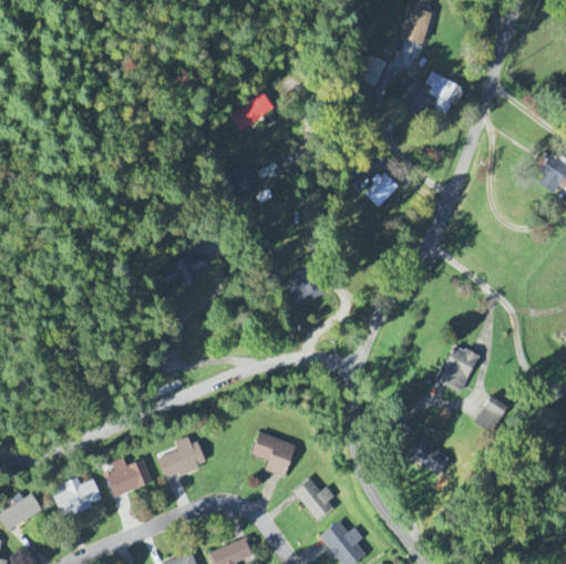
[(422,43),(432,11),(428,10),(431,0),(410,0),(399,36),(422,43)]
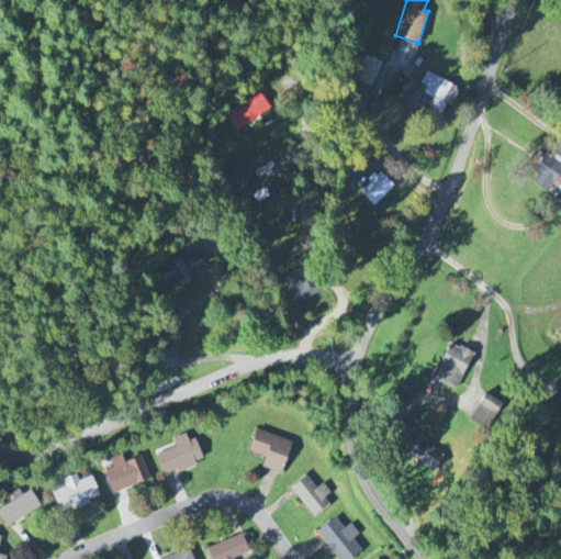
[(357,80),(374,86),(383,59),(366,54),(357,80)]
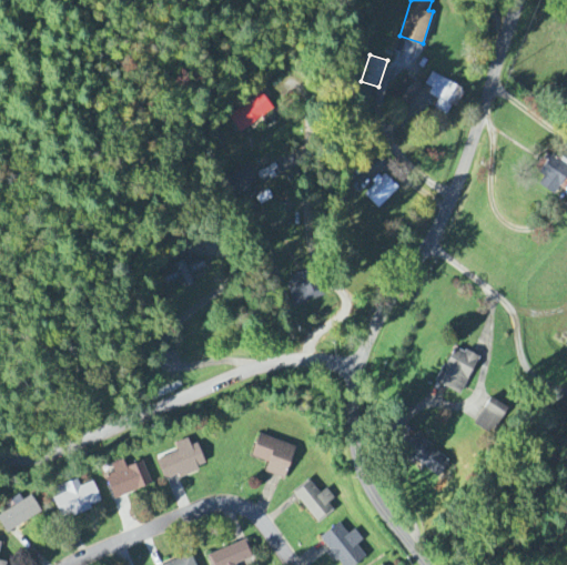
[(439,94),(434,107),(447,112),(452,103),(457,106),(466,87),(432,71),(425,88),(439,94)]
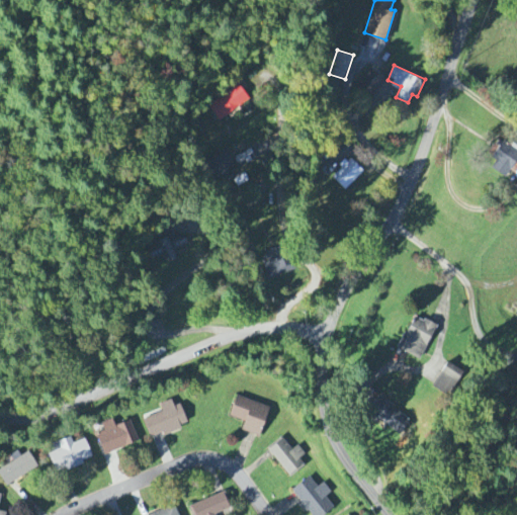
[(386,80),(372,67),(359,81),(373,94),(386,80)]
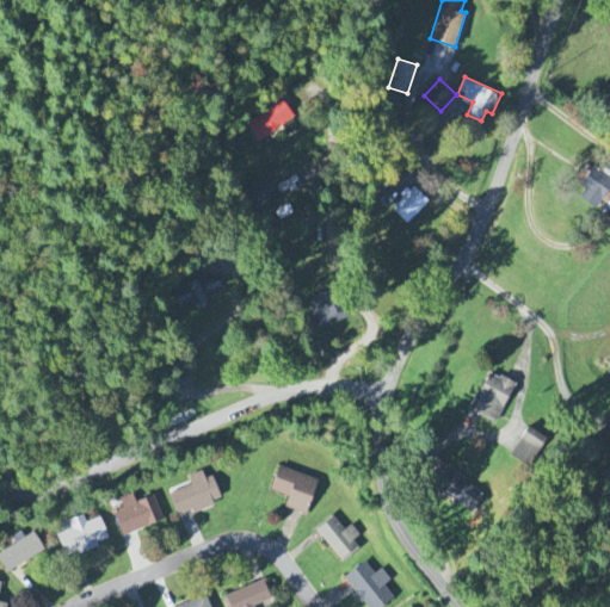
[(247,124),(259,141),(295,116),(284,99),(247,124)]
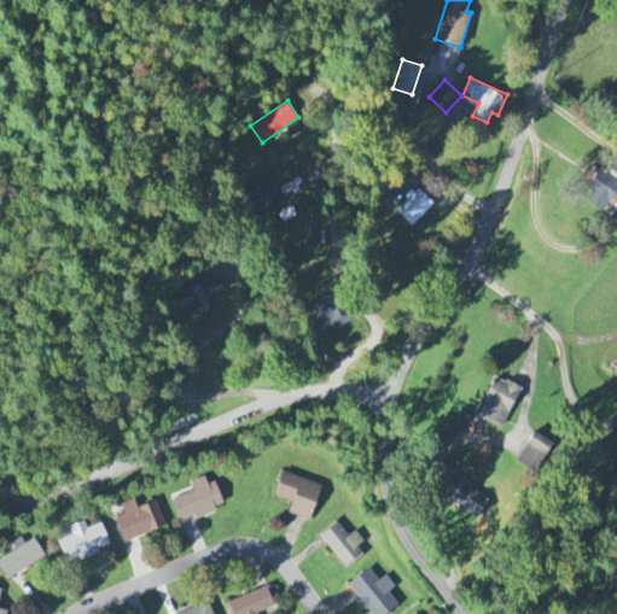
[(582,198),(607,209),(616,187),(616,176),(597,167),(582,198)]
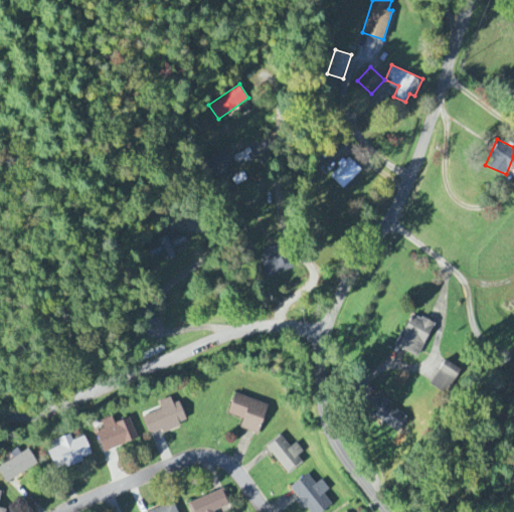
[(330,174),(343,187),(362,169),(349,155),(330,174)]
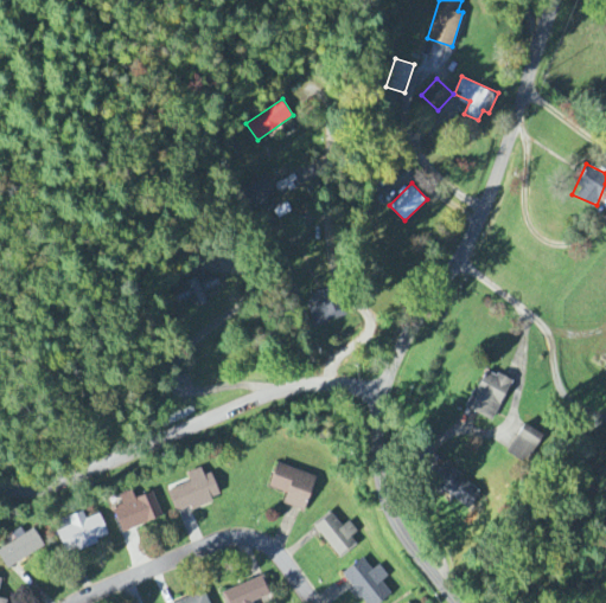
[(203,292),(221,283),(216,273),(206,277),(204,271),(184,281),(196,305),(206,300),(203,292)]
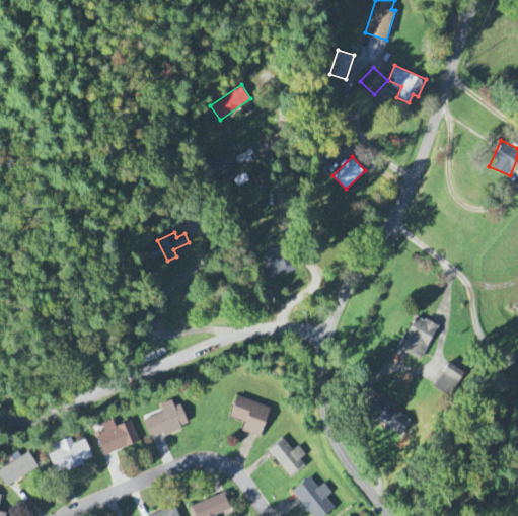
[(297,269),(289,243),(267,250),(270,261),(265,262),(269,277),(297,269)]
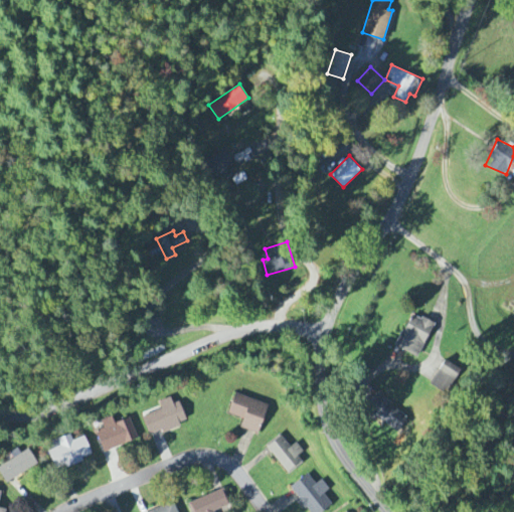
[(417,355),(434,322),(411,312),(395,344),(417,355)]
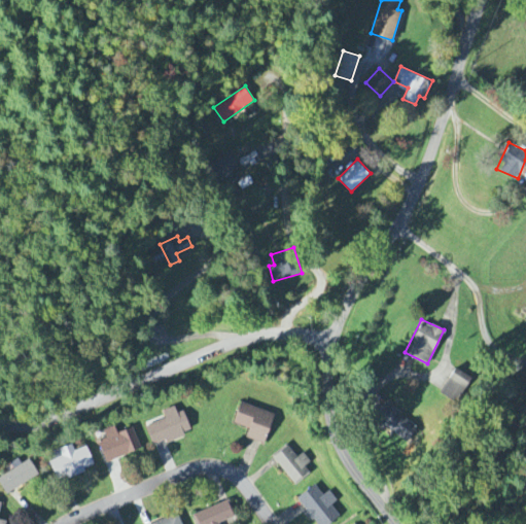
[(442,392),(460,402),(471,375),(453,367),(442,392)]
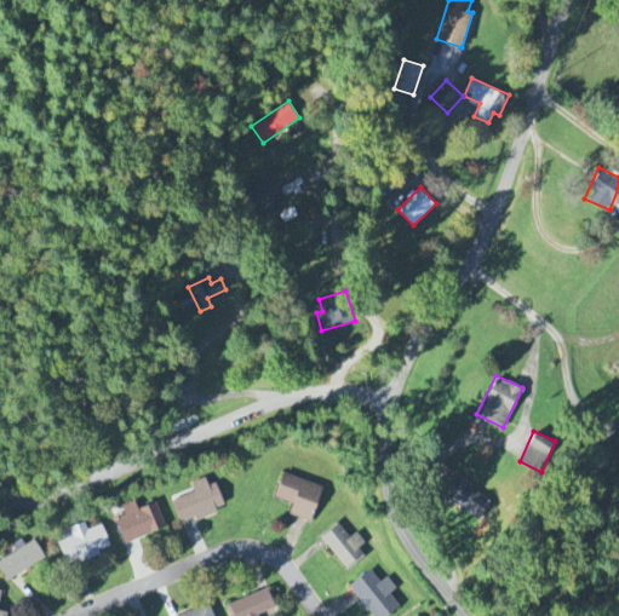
[(311,520),(322,484),(284,471),(275,495),(293,501),(288,513),(311,520)]
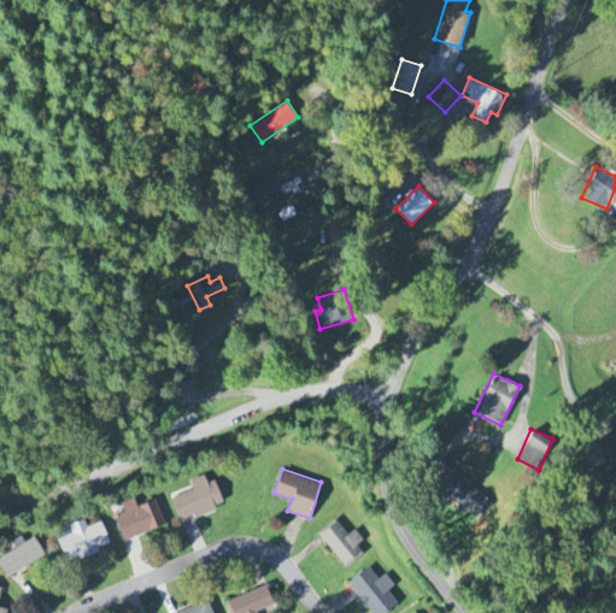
[(224,504),(216,479),(209,482),(205,473),(192,479),(194,488),(171,497),(180,520),(224,504)]
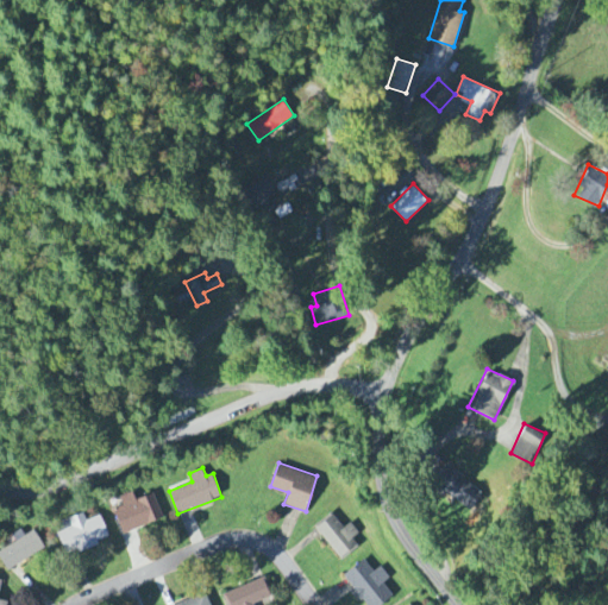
[(445,493),(472,509),(483,489),(456,474),(445,493)]
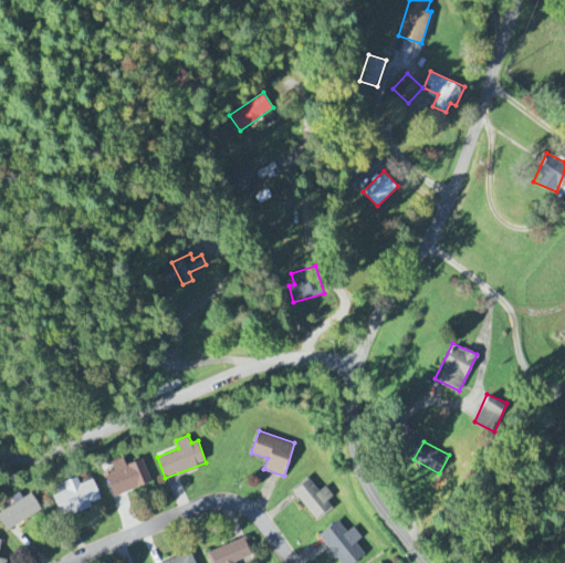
[(127,465),(124,457),(113,461),(116,469),(105,473),(115,497),(153,481),(143,458),(127,465)]
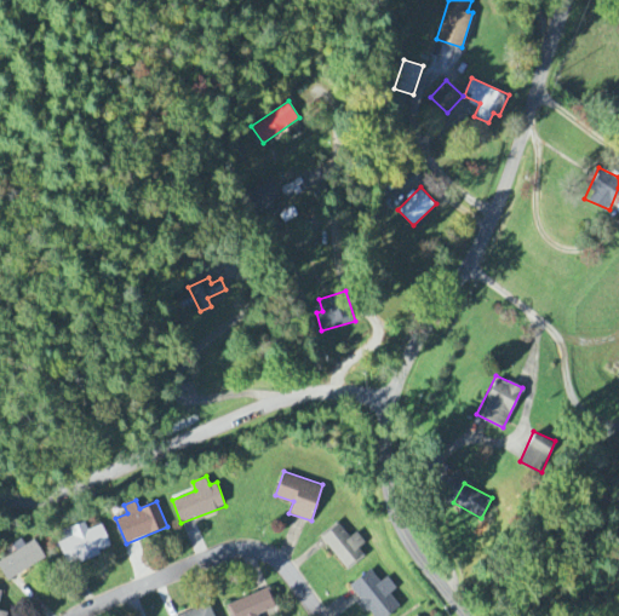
[(104,524),(89,528),(87,522),(72,525),(74,536),(61,540),(66,562),(112,551),(104,524)]
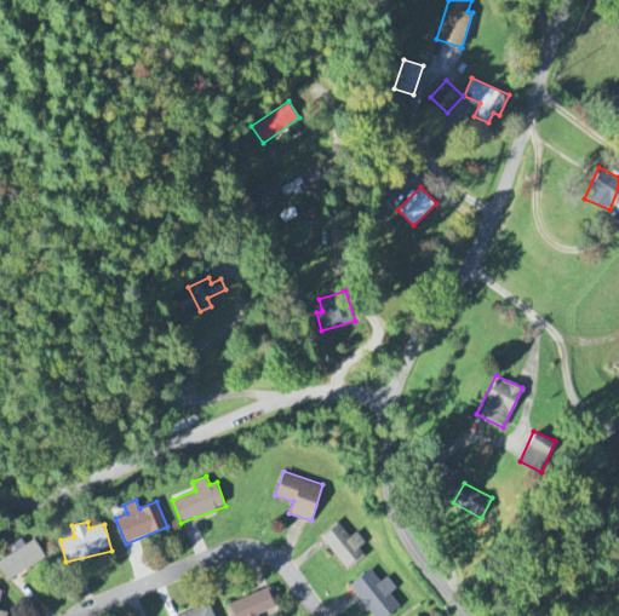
[(350,536),(340,522),(322,534),(347,569),(366,556),(360,546),(366,542),(359,530),(350,536)]
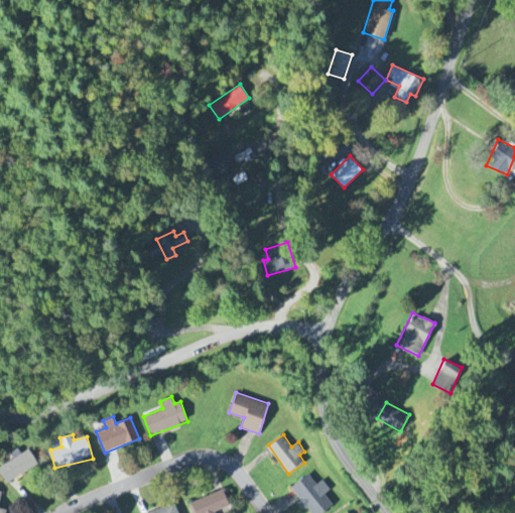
[(11,453),(15,459),(0,466),(0,471),(6,483),(38,465),(30,449),(22,453),(19,449),(11,453)]
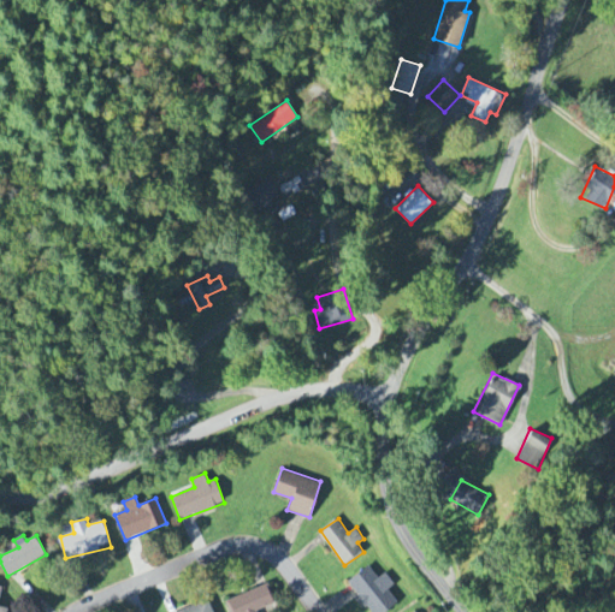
[(385,571),(380,576),(367,563),(347,582),(373,611),(384,611),(398,599),(388,589),(395,582),(385,571)]
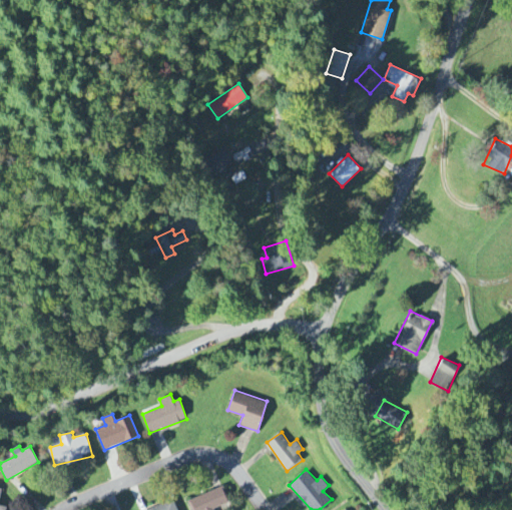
[(214,509),(213,507),(227,503),(222,487),(188,498),(191,509),(214,509)]
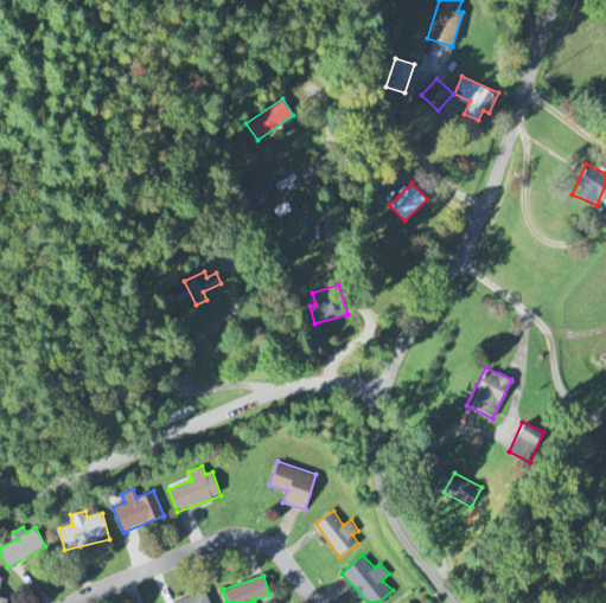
[(173,602),(210,602),(205,590),(173,602)]
